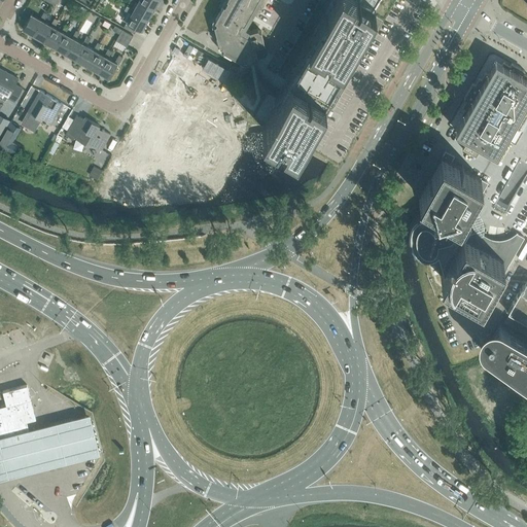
[(134,0),(138,2),(134,9),(133,11),(147,20),(153,8),(139,0),(138,0),(134,0)]
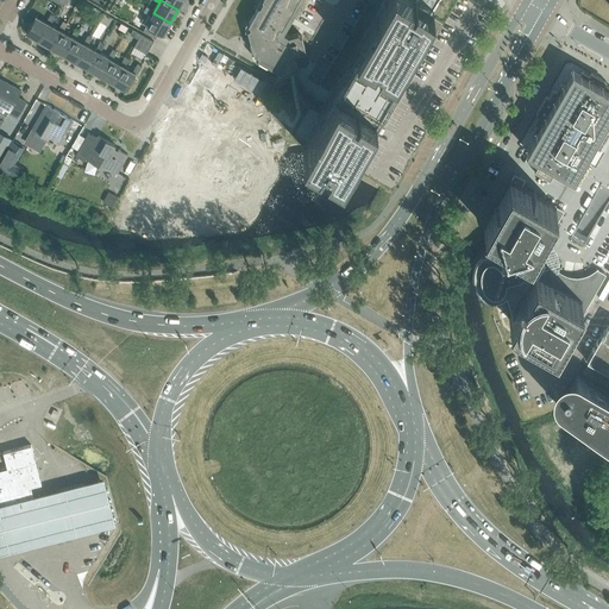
[(159,0),(161,0),(177,10),(182,0),(159,0)]
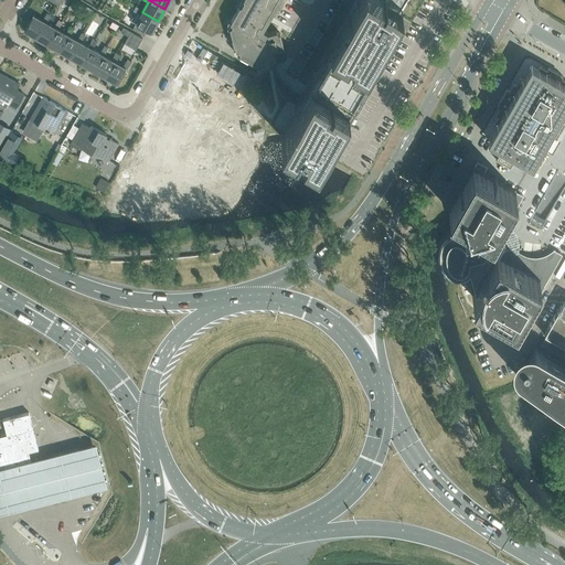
[(232,27),(230,27),(233,40),(237,53),(248,60),(262,67),(270,65),(285,61),(287,57),(284,46),(281,41),(280,33),(279,33),(277,31),(276,31),(267,33),(263,31),(258,32),(257,29),(259,25),(262,27),(276,0),(244,0),(241,6),(240,6),(231,22),(233,23),(232,27)]
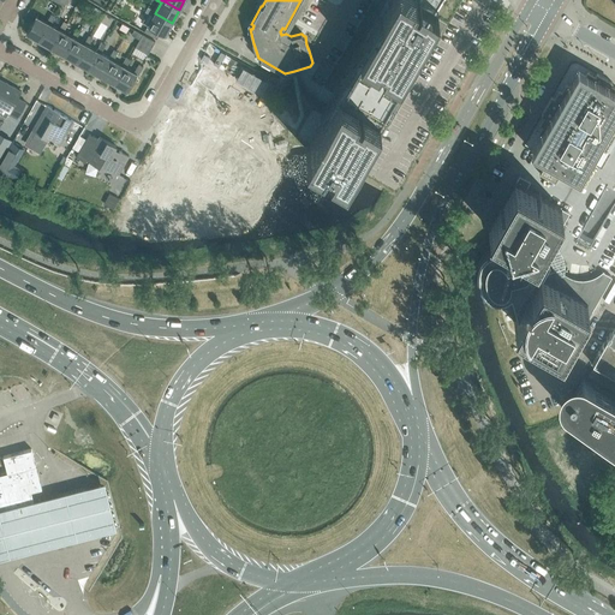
[(374,0),(296,136),(309,144),(305,149),(322,159),(327,150),(333,155),(328,162),(345,172),(348,167),(360,174),(448,25),(435,17),(439,12),(437,12),(421,3),(419,1),(417,6),(415,5),(416,0),(415,0),(413,4),(406,0),(374,0)]
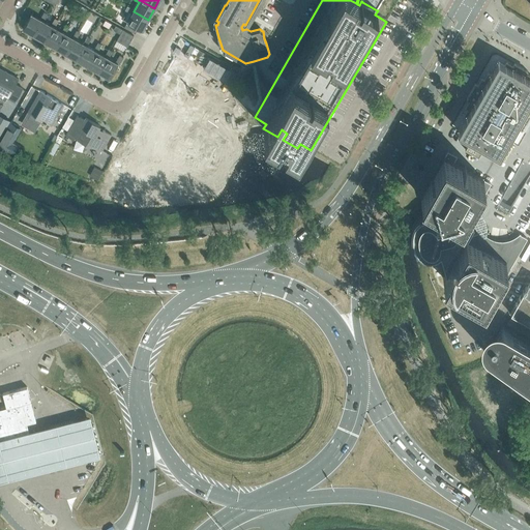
[(134,11),(135,9),(127,5),(125,9),(133,13),(127,22),(138,28),(142,30),(148,20),(134,11)]
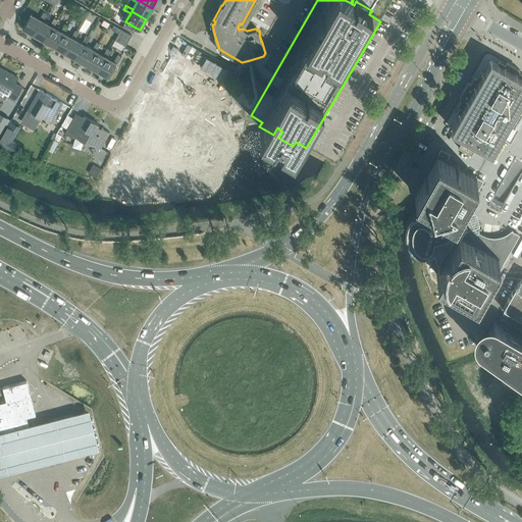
[(22,29),(33,35),(42,20),(43,21),(47,14),(43,12),(40,18),(31,13),(22,29)]
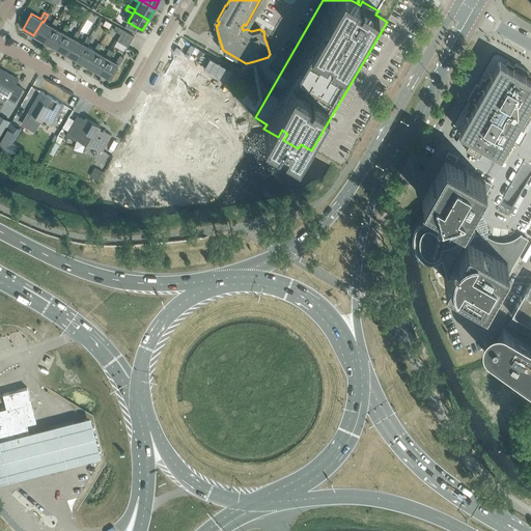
[(33,35),(45,42),(53,27),(55,28),(58,20),(55,19),(51,25),(44,22),(43,21),(33,35)]
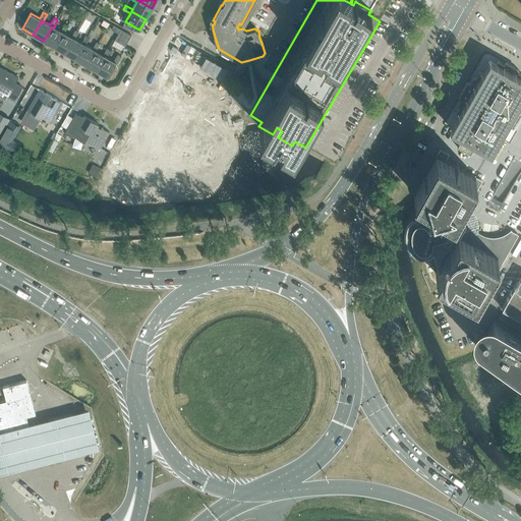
[(135,27),(125,21),(122,26),(132,33),(135,27)]
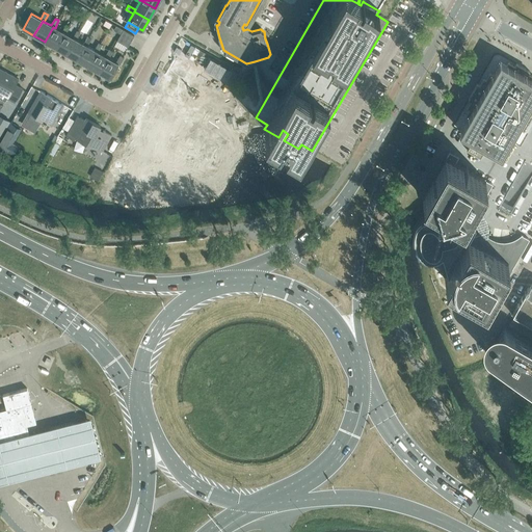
[(45,42),(55,48),(63,32),(65,33),(70,26),(65,25),(61,31),(55,28),(53,27),(45,42)]
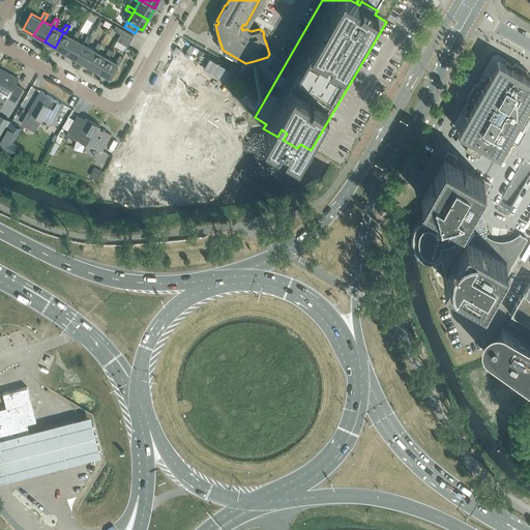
[(130,41),(134,36),(123,30),(120,35),(130,41)]
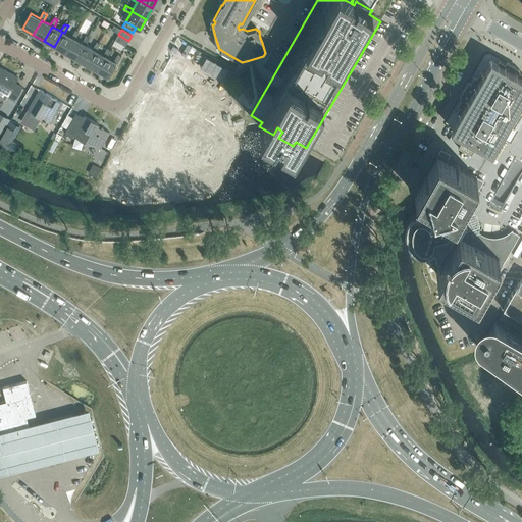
[(54,47),(65,53),(73,38),(75,39),(79,32),(75,31),(71,37),(64,33),(62,32),(54,47)]
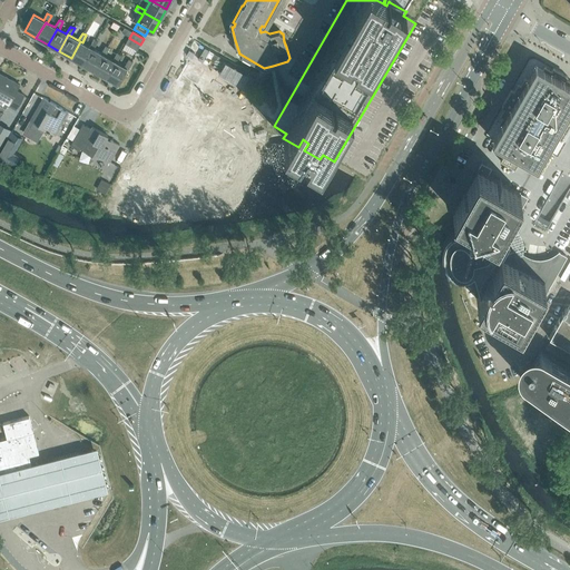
[(126,43),(137,50),(140,45),(129,38),(126,43)]
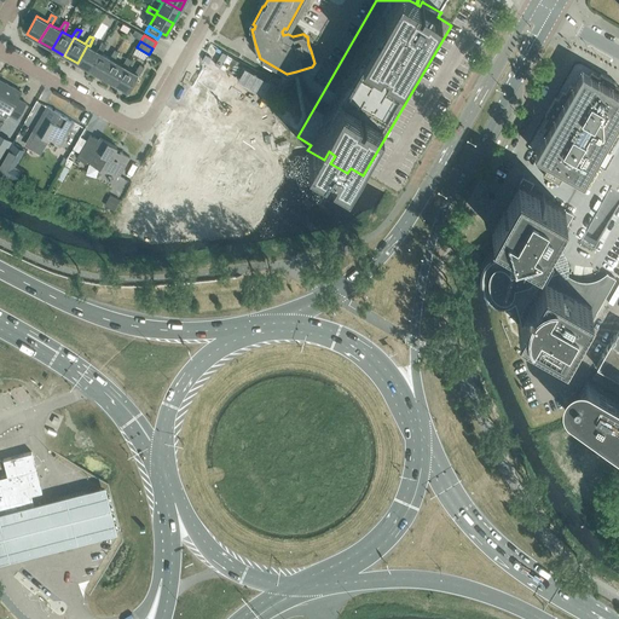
[(77,63),(90,70),(99,52),(102,53),(105,45),(102,44),(97,51),(90,46),(87,45),(77,63)]
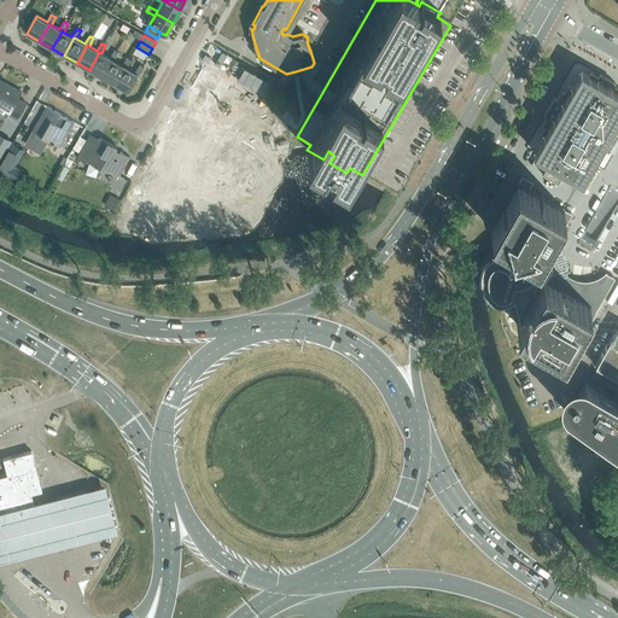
[(89,70),(103,76),(112,59),(115,60),(118,52),(115,50),(110,58),(101,53),(99,52),(89,70)]
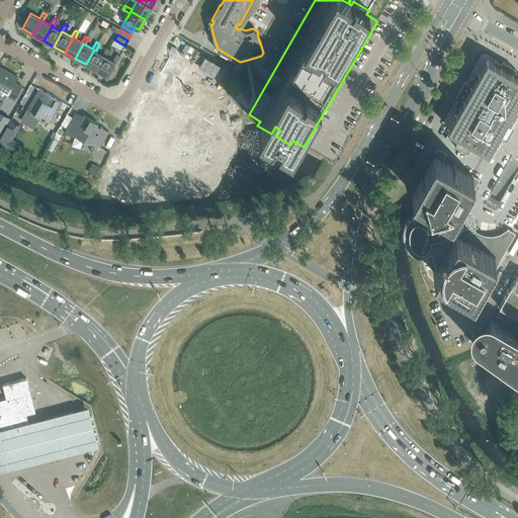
[(86,64),(96,70),(104,56),(106,57),(109,50),(106,48),(102,55),(96,51),(94,50),(86,64)]
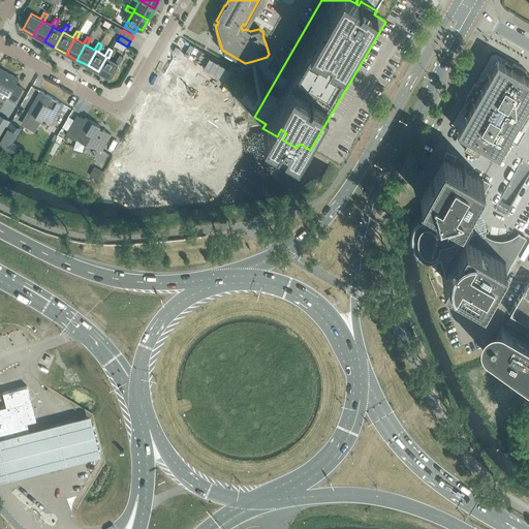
[(106,57),(98,71),(110,79),(118,64),(119,65),(123,58),(119,55),(116,62),(109,58),(106,57)]
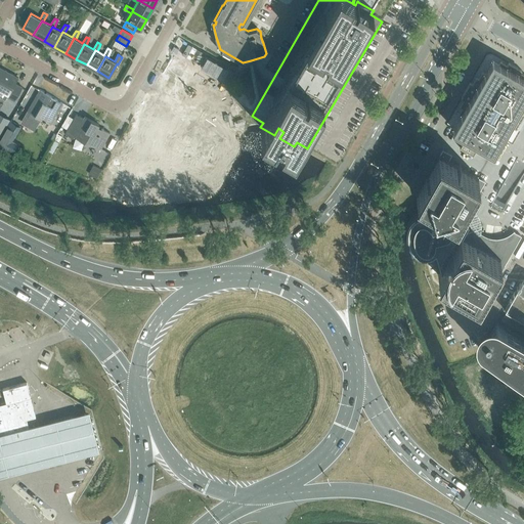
[(508,64),(500,61),(499,63),(492,59),(484,73),(482,72),(478,79),(476,77),(472,84),(470,83),(462,98),(464,99),(460,106),(462,107),(459,115),(461,116),(452,129),(467,137),(460,148),(473,156),(480,144),(493,153),(500,138),(504,140),(507,133),(510,134),(513,128),(516,129),(523,114),(523,113),(522,113),(523,108),(523,104),(523,102),(523,74),(521,73),(522,71),(509,62),(508,64)]
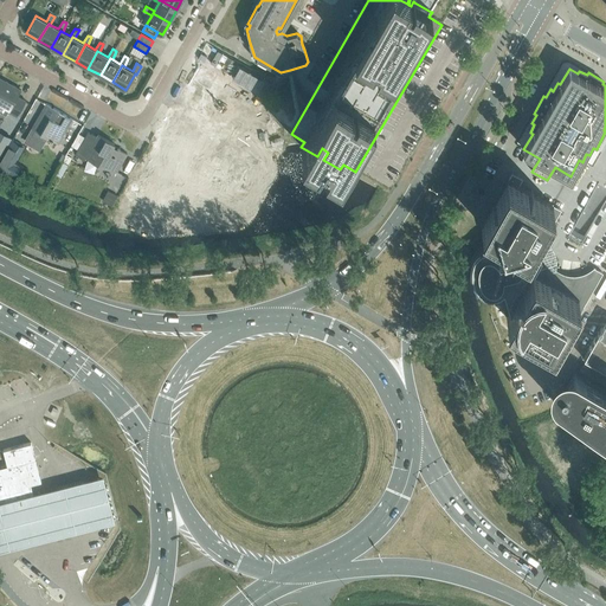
[(8,111),(17,117),(26,101),(18,96),(21,90),(6,82),(5,83),(0,79),(0,103),(10,109),(8,111)]
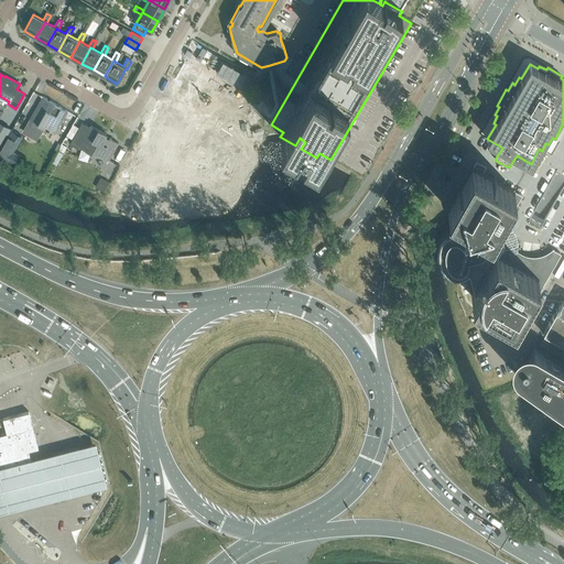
[(67,111),(55,104),(43,97),(30,120),(54,134),(67,111)]
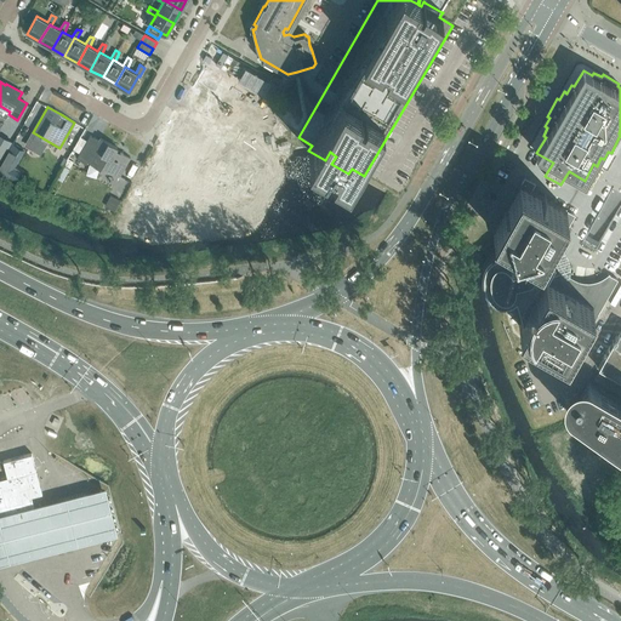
[(172,132),(130,210),(167,231),(176,215),(197,227),(203,217),(208,221),(216,206),(244,222),(273,172),(214,138),(215,136),(206,131),(193,154),(183,148),(183,146),(181,137),(172,132)]
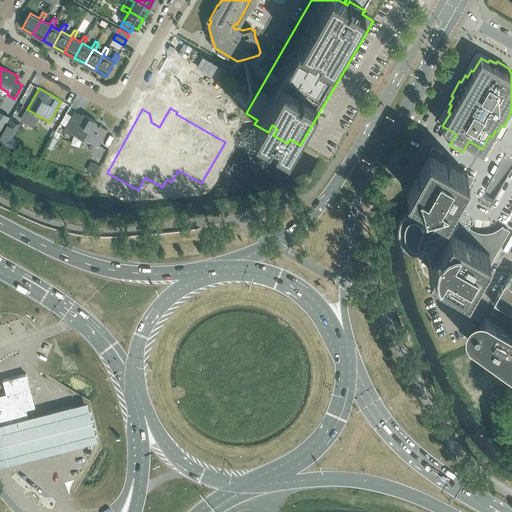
[(86,138),(99,145),(107,130),(95,123),(96,121),(83,113),(81,116),(75,111),(64,131),(71,135),(72,133),(85,141),(86,138)]
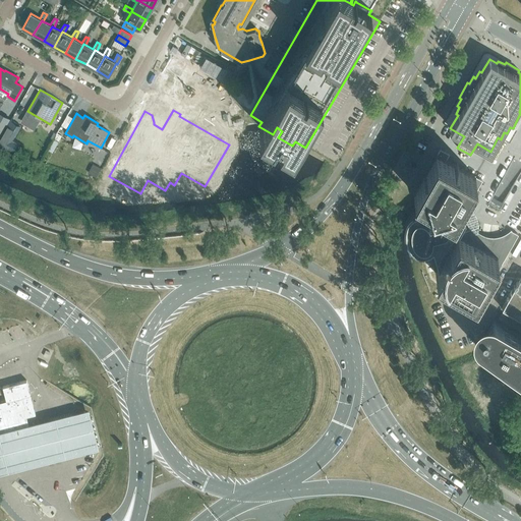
[(450,154),(440,149),(437,154),(413,193),(418,196),(423,214),(418,214),(415,215),(411,217),(408,221),(406,225),(405,231),(406,239),(409,245),(415,251),(421,254),(424,254),(427,254),(430,252),(433,250),(438,269),(436,274),(475,296),(475,295),(485,301),(489,294),(480,287),(483,281),(486,277),(488,273),(489,271),(496,275),(518,234),(511,230),(505,234),(502,235),(499,236),(495,237),(491,237),(488,236),(484,235),(480,233),(477,231),(474,228),(473,226),(471,224),(475,223),(473,216),(469,217),(468,215),(468,210),(470,203),(471,200),(482,180),(458,166),(457,163),(454,164),(447,160),(450,154)]
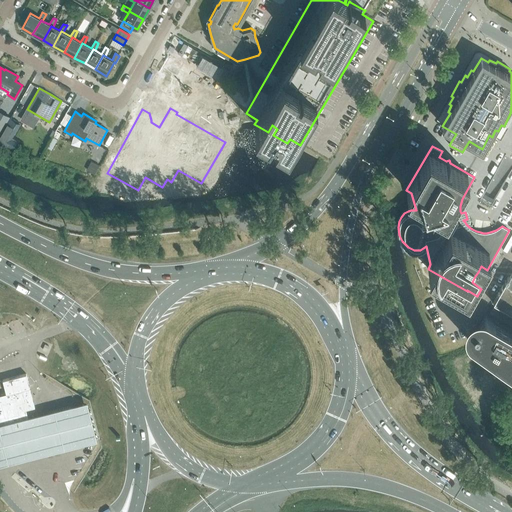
[(511,271),(509,277),(508,277),(493,303),(511,313),(511,330),(485,316),(479,326),(475,325),(473,326),(472,328),(473,329),(476,332),(470,342),(511,366),(511,271)]
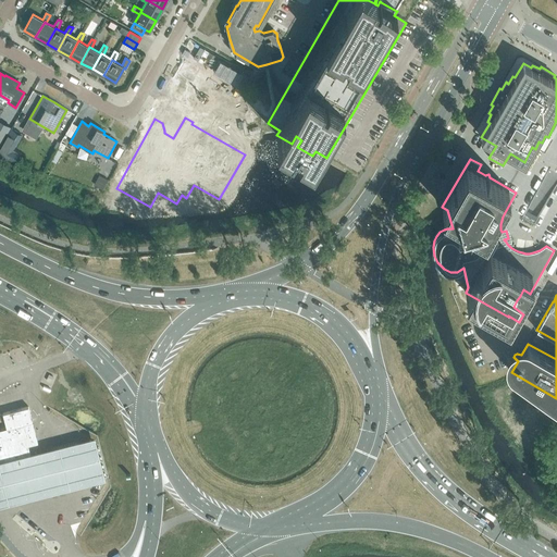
[(7,429),(0,430),(0,462),(31,456),(28,447),(28,446),(27,446),(27,445),(38,443),(33,421),(32,420),(31,416),(28,407),(2,413),(4,419),(4,422),(7,426),(7,429)]
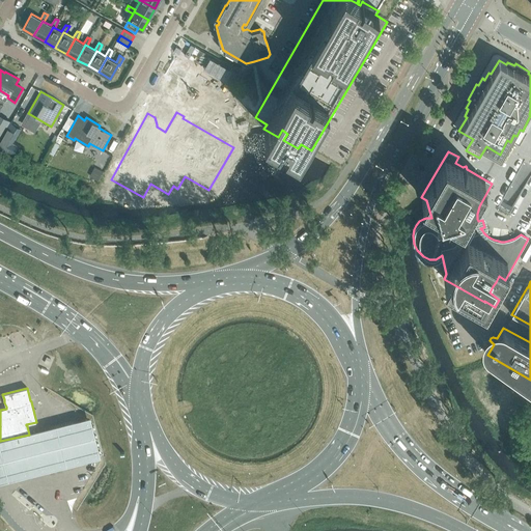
[(0,485),(1,486),(71,468),(102,460),(91,420),(59,427),(0,443),(0,485)]
